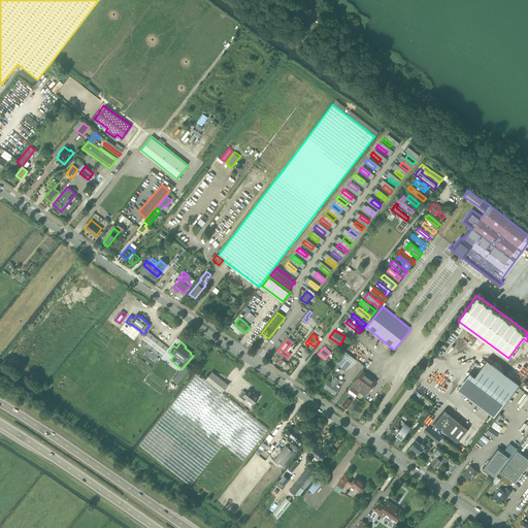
[(286,357),(277,351),(274,356),(275,357),(272,360),(277,363),(278,362),(281,364),(286,357)]
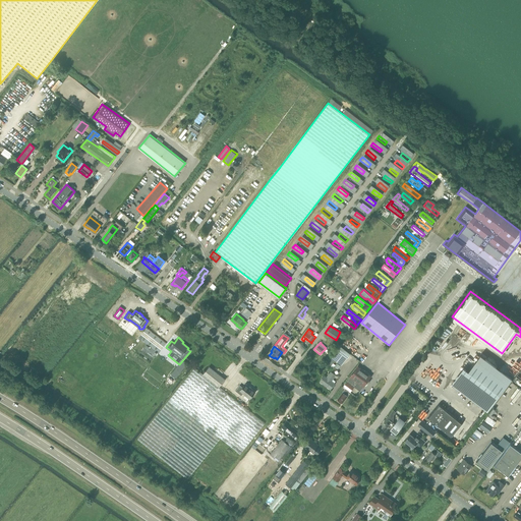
[(341,346),(332,357),(342,364),(347,357),(351,353),(341,346)]
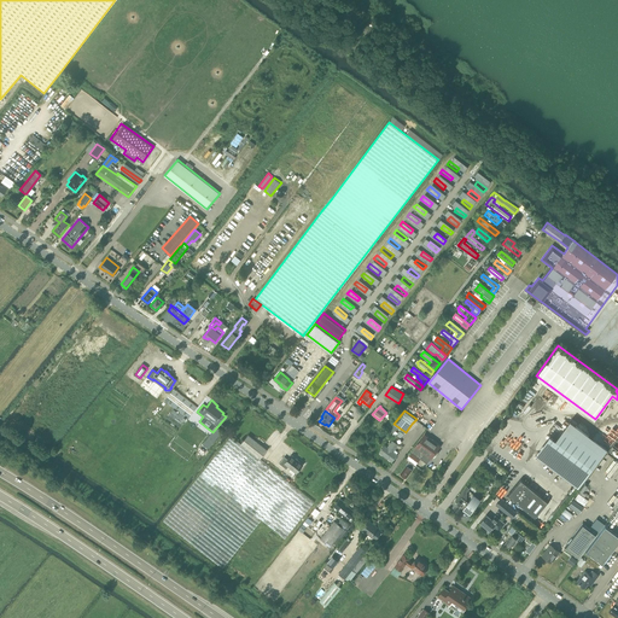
[(441,445),(430,437),(425,433),(407,459),(410,460),(401,473),(407,478),(413,470),(424,454),(431,459),(441,445)]
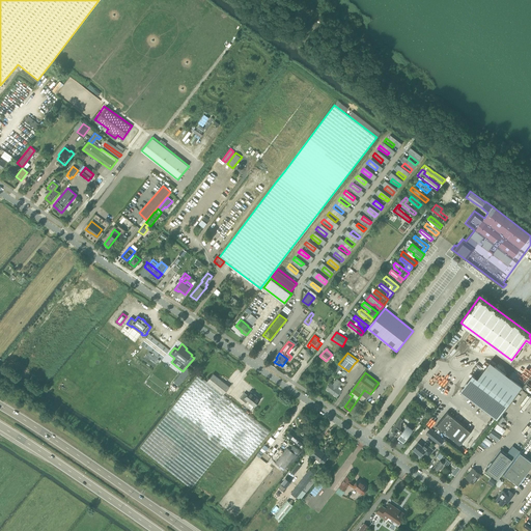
[(142,444),(142,448),(193,485),(194,486),(225,448),(244,463),(246,464),(270,431),(223,394),(229,386),(213,373),(206,381),(198,374),(142,444)]
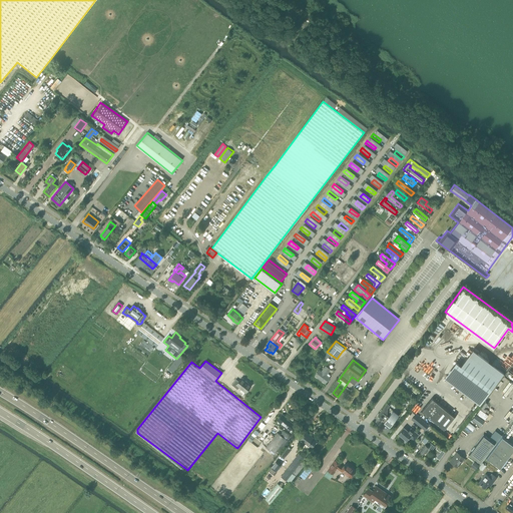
[(320,370),(319,372),(315,376),(325,383),(330,377),(327,375),(331,370),(326,366),(322,372),(320,370)]
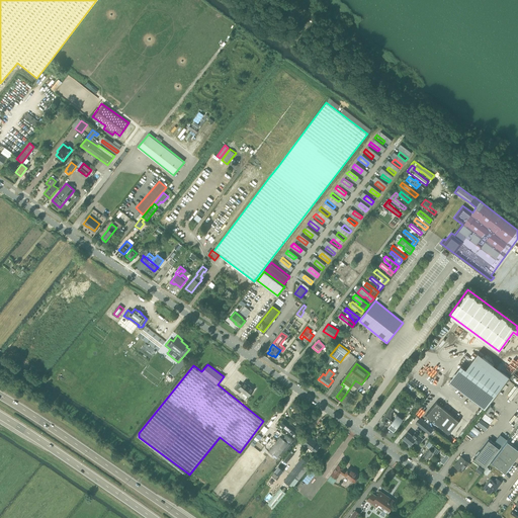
[(237,391),(238,389),(248,397),(254,389),(250,385),(249,386),(248,384),(247,383),(247,382),(245,381),(244,381),(241,384),(238,382),(234,387),(237,391)]
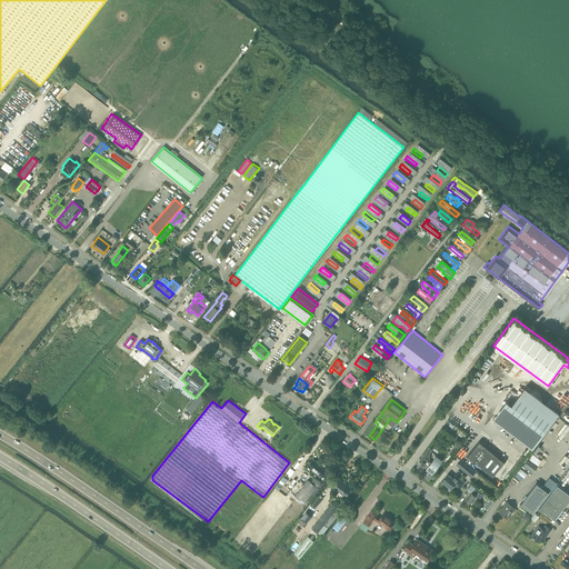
[(462,436),(465,433),(455,425),(452,428),(462,436)]
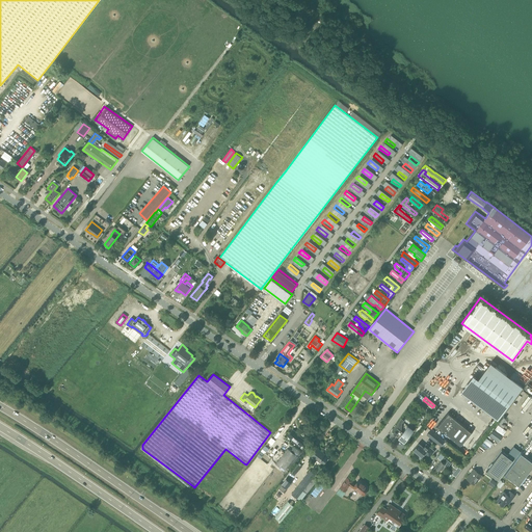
[(460,445),(472,432),(449,413),(437,426),(460,445)]
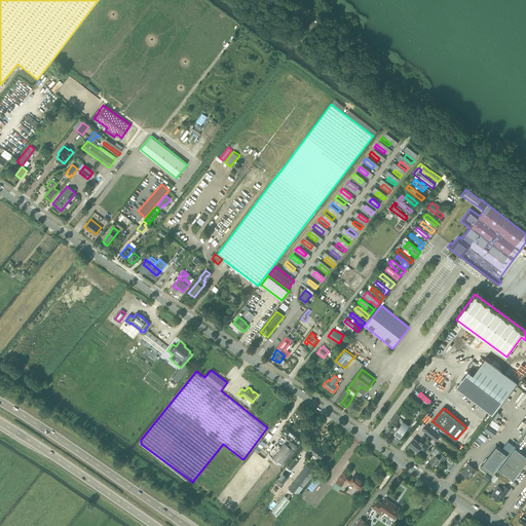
[(388,425),(389,427),(389,428),(393,431),(395,429),(396,431),(393,434),(400,438),(409,425),(398,417),(399,415),(397,414),(388,425)]
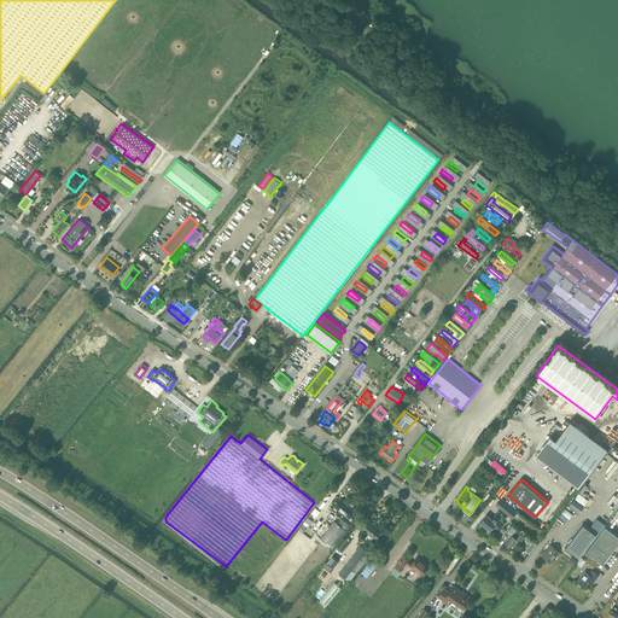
[(569,506),(579,513),(584,507),(584,506),(588,500),(579,494),(575,500),(573,500),(569,506)]
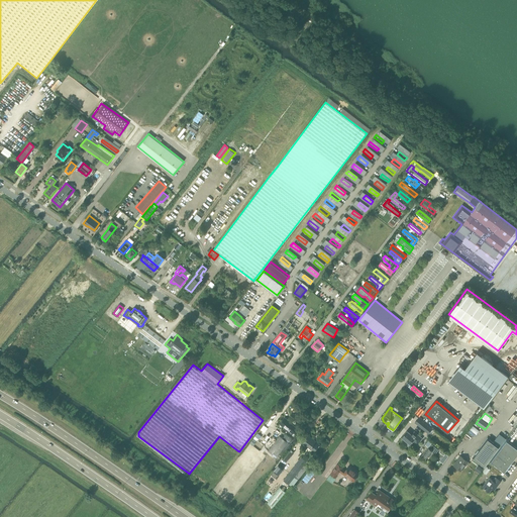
[(293,432),(297,427),(289,421),(290,421),(285,417),(280,423),(285,427),(293,432)]
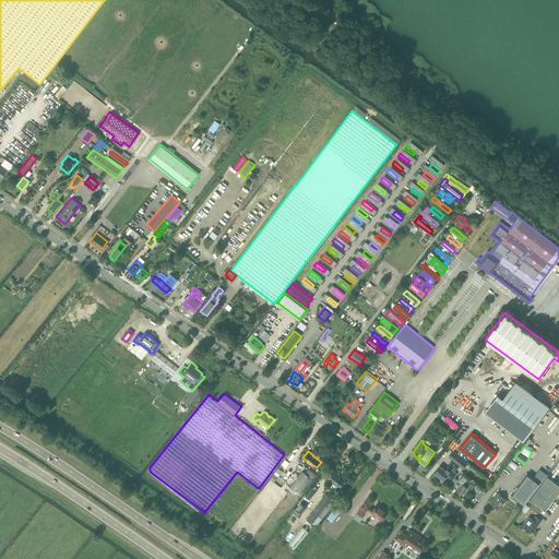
[(453,451),(449,456),(460,466),(465,461),(453,451)]
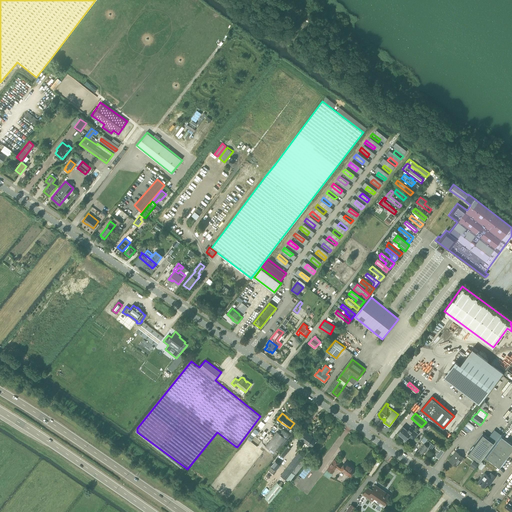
[(398,432),(402,436),(406,439),(408,436),(413,440),(418,434),(410,427),(408,430),(403,426),(398,432)]
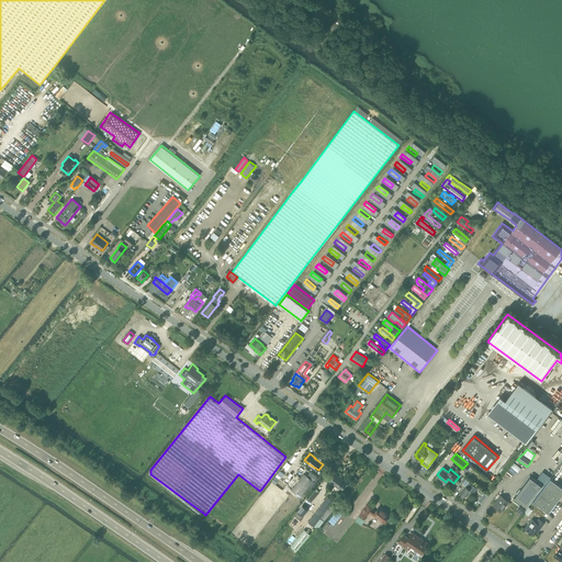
[(329,481),(341,491),(347,483),(335,473),(329,481)]
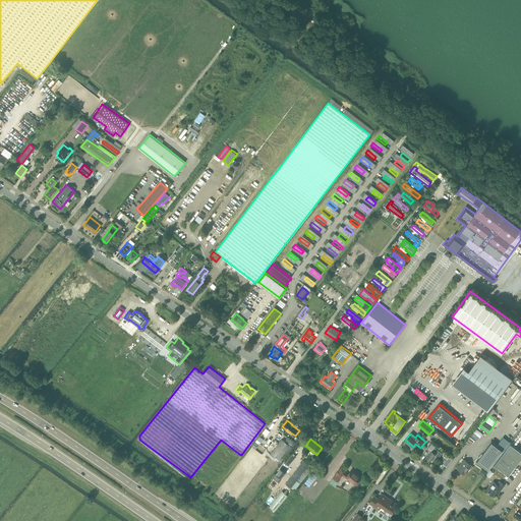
[(290,446),(282,440),(271,454),(279,460),(290,446)]
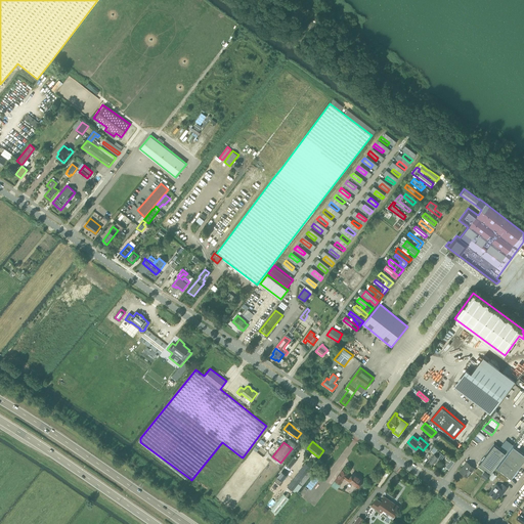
[(506,452),(493,443),(478,463),(489,473),(506,452)]
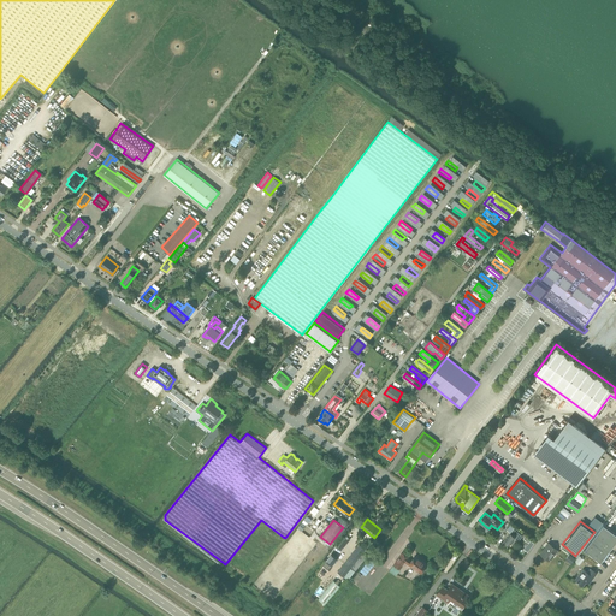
[(615,542),(615,533),(603,523),(584,550),(600,563),(615,542)]
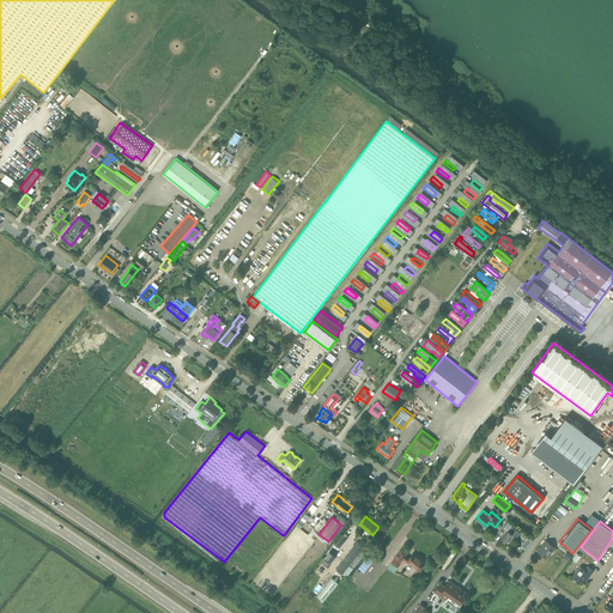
[(508,530),(502,539),(507,542),(513,535),(516,539),(520,533),(511,526),(513,525),(509,522),(504,527),(508,530)]
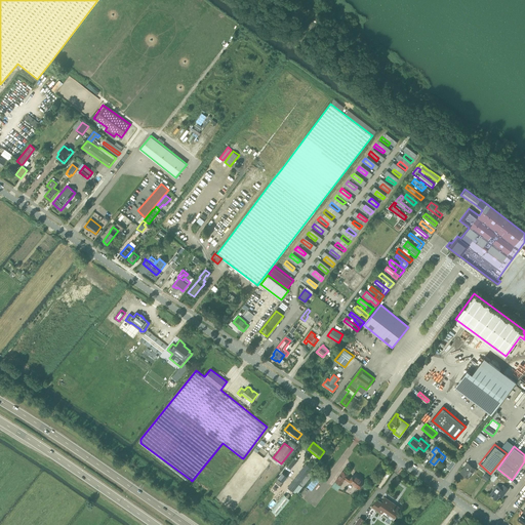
[(468,463),(461,472),(468,478),(469,476),(470,477),(470,476),(470,475),(475,469),(468,463)]
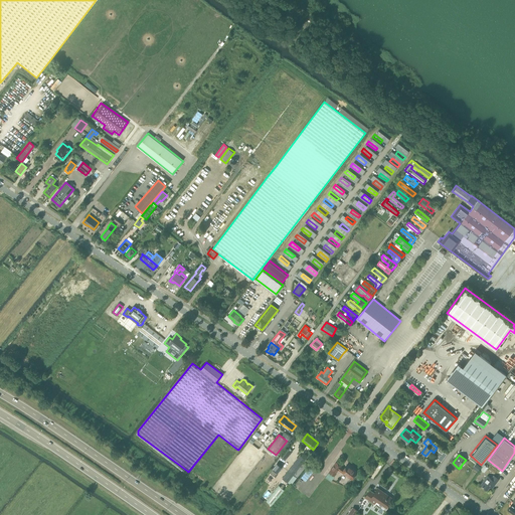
[(283,478),(291,485),(307,465),(303,463),(305,459),(301,456),(283,478)]
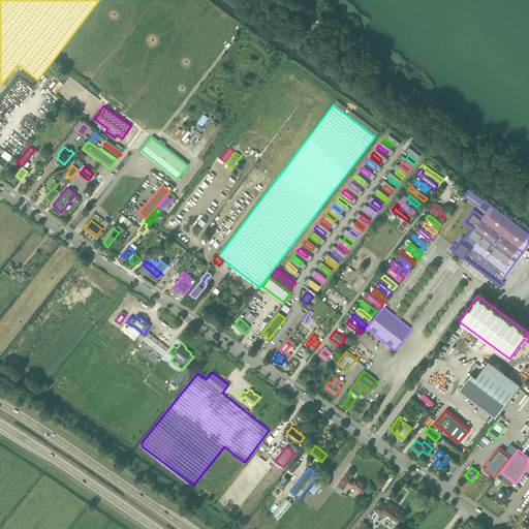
[(338,485),(343,488),(348,481),(362,492),(367,485),(356,477),(353,481),(350,478),(345,474),(338,485)]
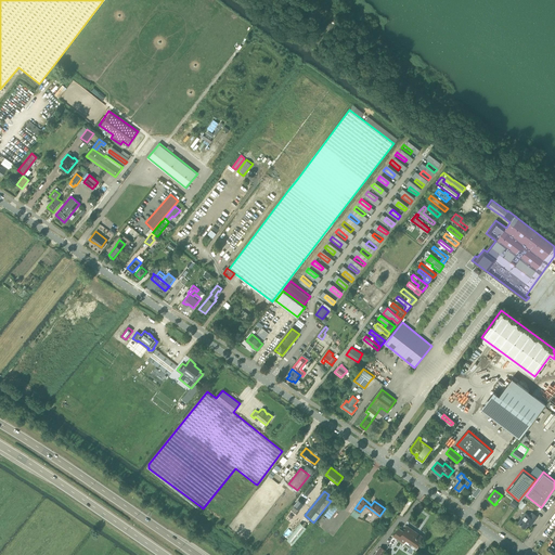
[(294,505),(299,510),(305,503),(299,499),(294,505)]
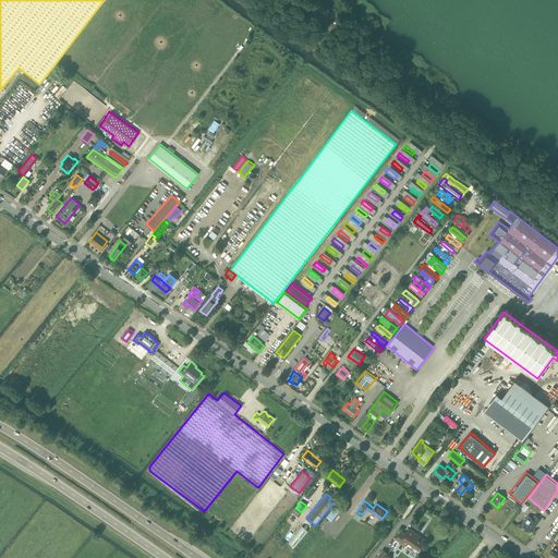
[(363,516),(362,514),(356,511),(353,517),(359,521),(363,516)]
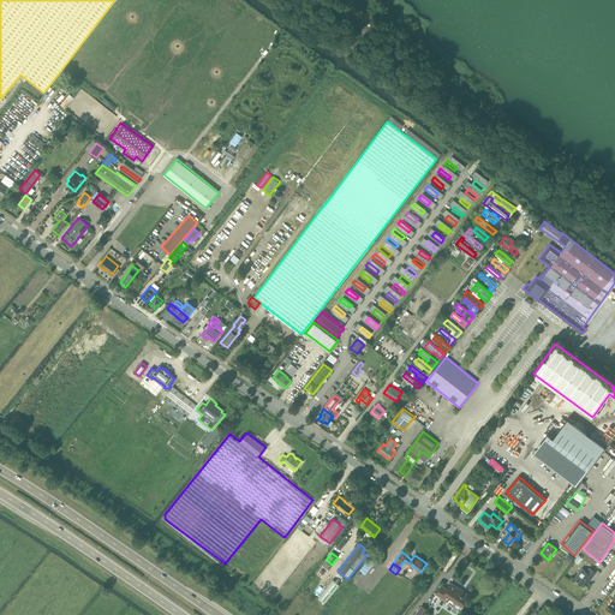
[(585,571),(583,568),(574,579),(581,585),(590,574),(592,577),(596,572),(590,567),(590,568),(587,567),(585,571)]
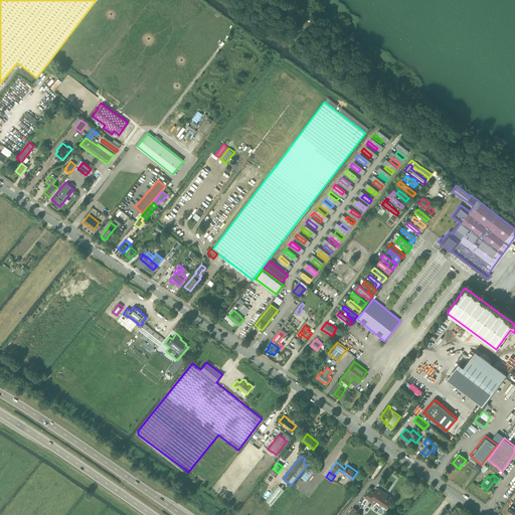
[(273,506),(285,490),(279,485),(267,501),(273,506)]
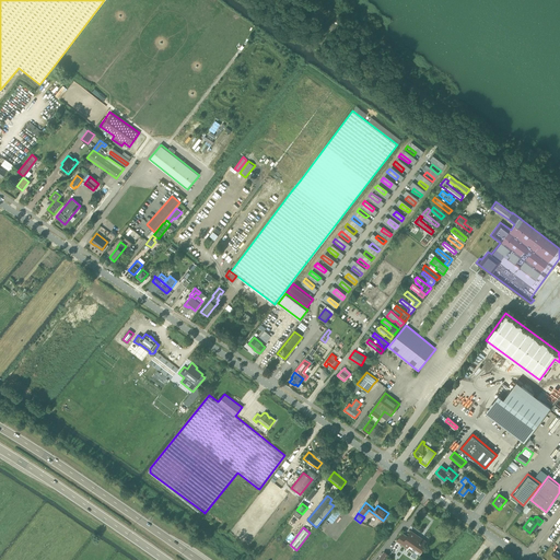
[(419,537),(420,537),(411,531),(407,536),(403,533),(397,540),(407,548),(407,547),(409,544),(420,551),(427,543),(419,537)]
